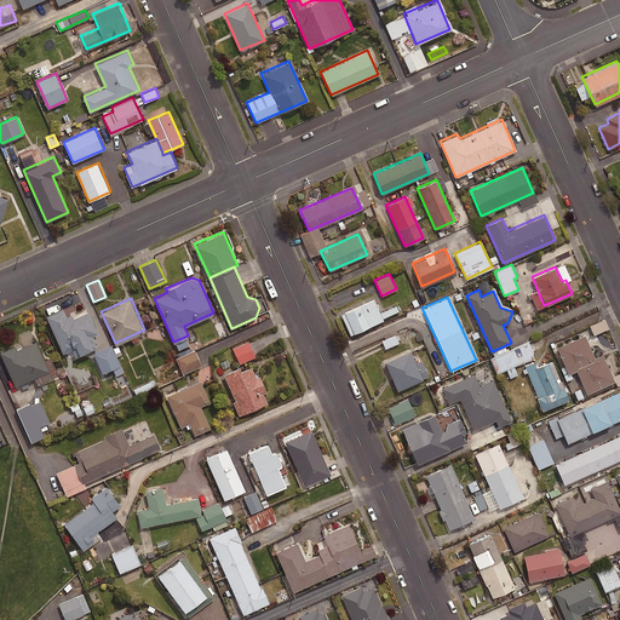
[(373,298),(339,314),(349,334),(383,320),(373,298)]
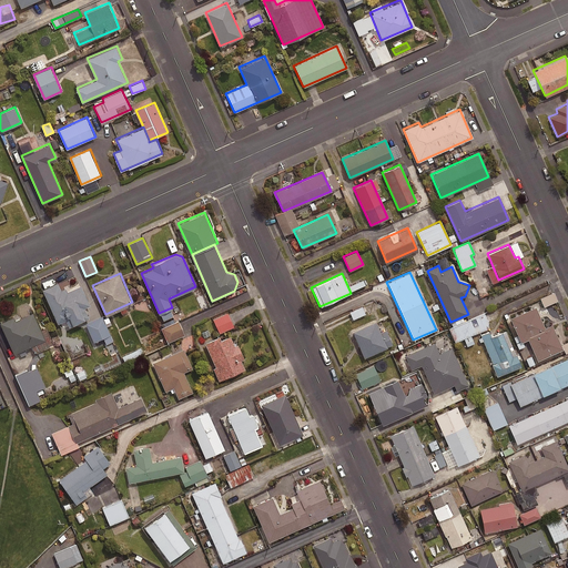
[(58,282),(42,288),(58,322),(67,318),(70,325),(89,317),(84,306),(90,304),(81,284),(68,290),(66,286),(61,288),(58,282)]
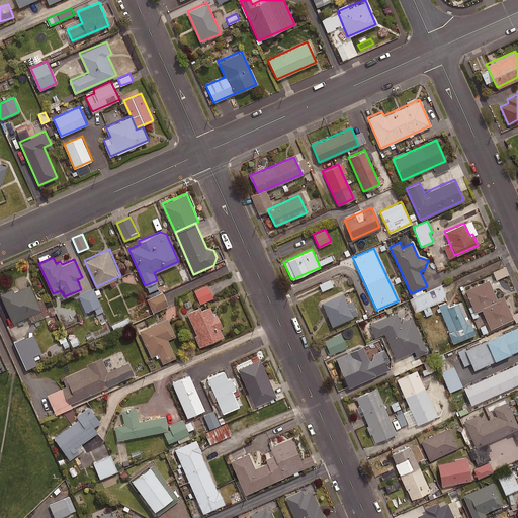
[(508,274),(505,266),(492,271),(495,279),(508,274)]
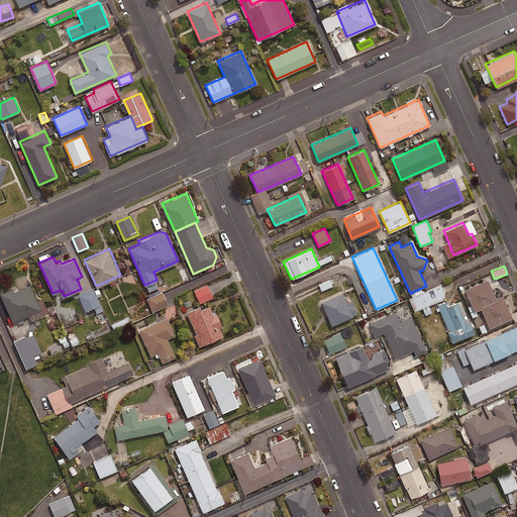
[(332,286),(329,279),(318,284),(321,290),(332,286)]
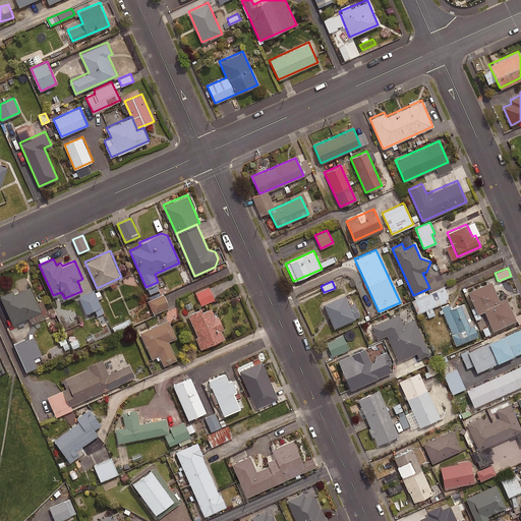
[(489,281),(466,291),(476,313),(483,310),(491,331),(516,320),(506,297),(499,300),(489,281)]
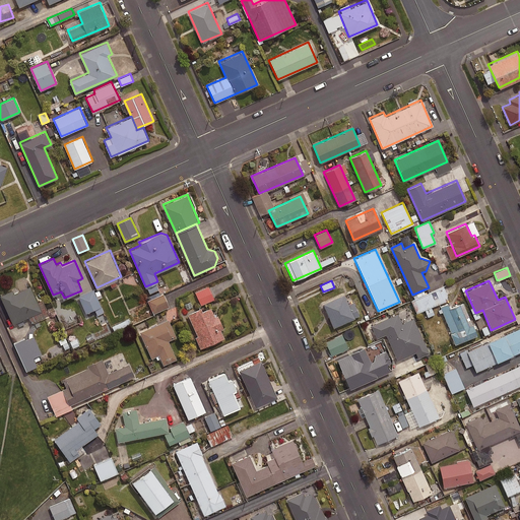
[(13,288),(0,295),(12,323),(42,310),(30,284),(14,291),(13,288)]
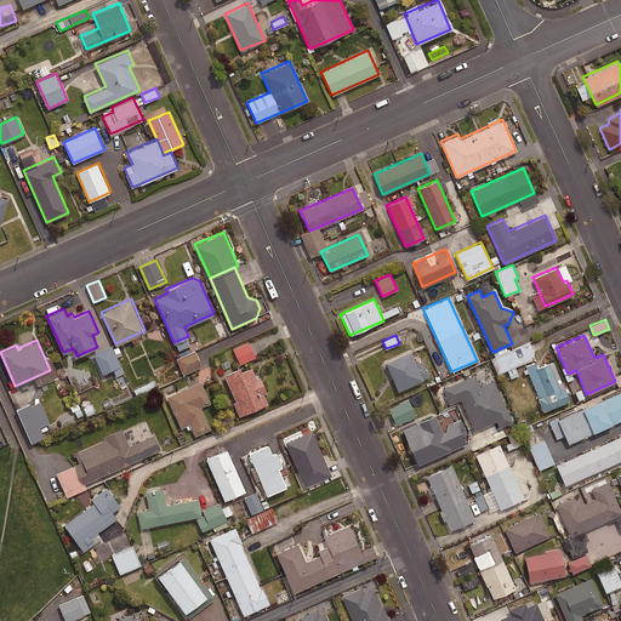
[(256,355),(250,341),(234,348),(240,363),(256,355)]
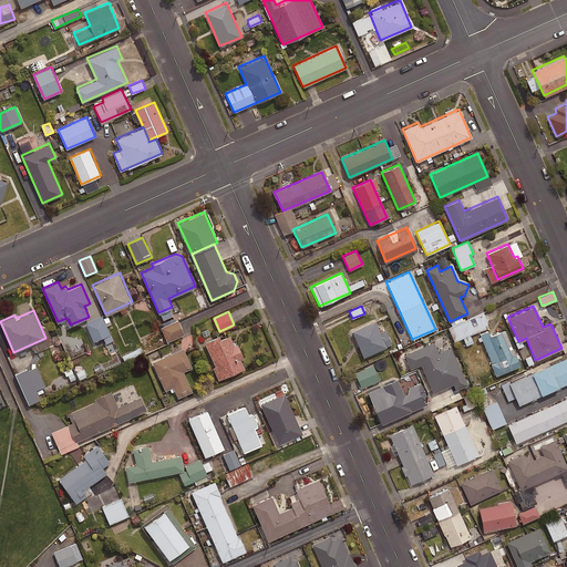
[(488,327),(482,312),(449,328),(454,341),(462,337),(465,346),(473,342),(470,334),(488,327)]
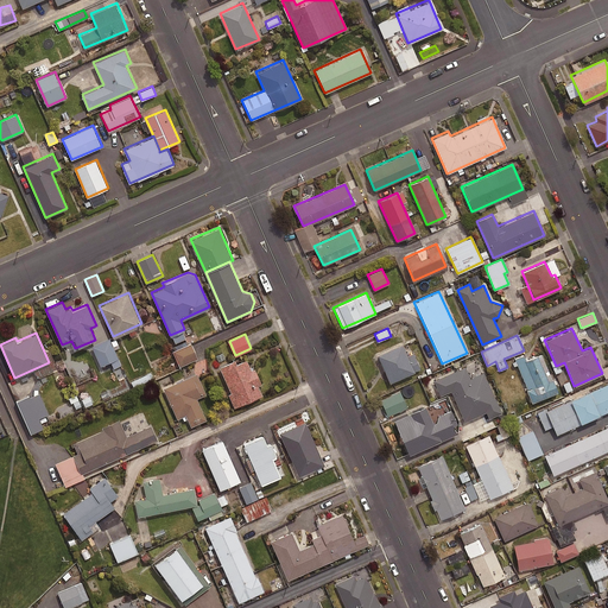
[(101,366),(111,361),(114,368),(122,365),(116,349),(120,348),(116,339),(112,340),(111,337),(92,346),(101,366)]
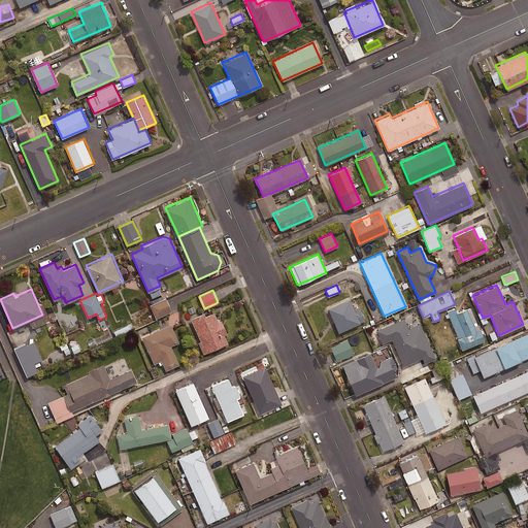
[(171,310),(166,298),(151,305),(157,318),(171,310)]
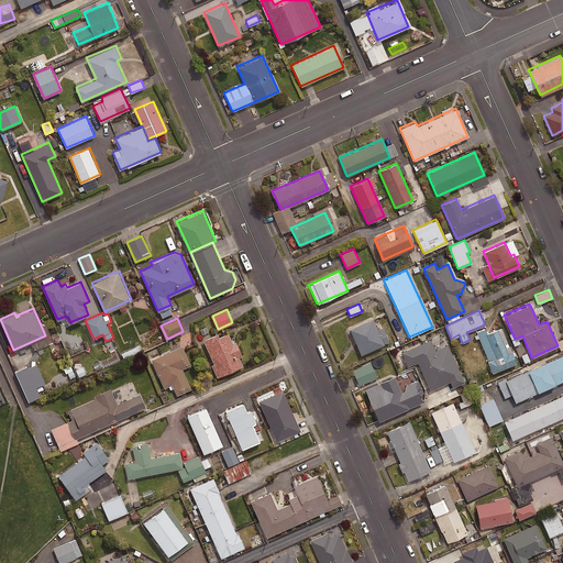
[(371,318),(348,328),(360,354),(383,344),(371,318)]
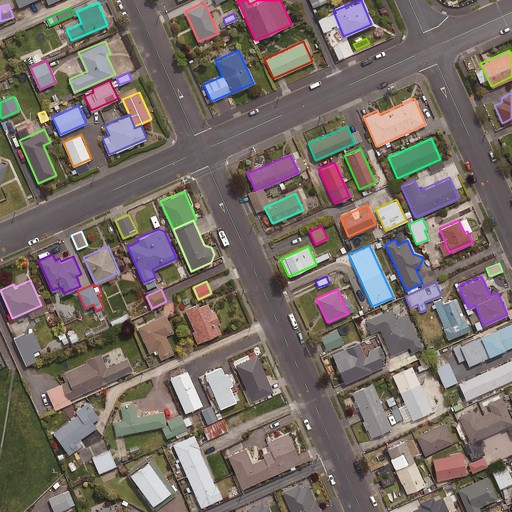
[(469,330),(464,319),(460,321),(451,299),(441,303),(450,325),(442,328),(447,339),(469,330)]
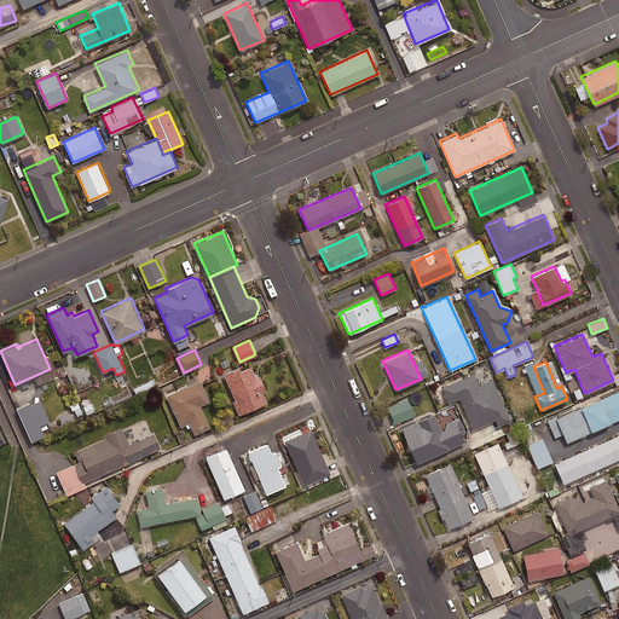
[(239,366),(224,372),(242,414),(268,401),(264,392),(267,389),(260,374),(256,375),(252,364),(241,369),(239,366)]
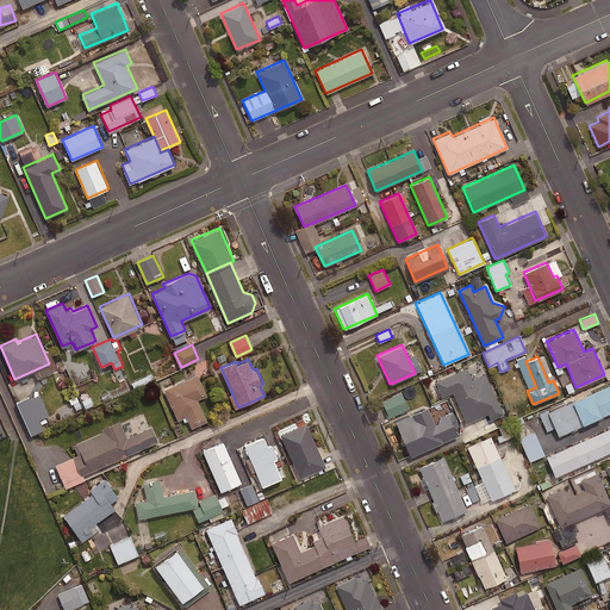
[(466,367),(434,381),(441,397),(452,392),(465,423),(487,414),(490,419),(502,414),(484,373),(471,379),(466,367)]
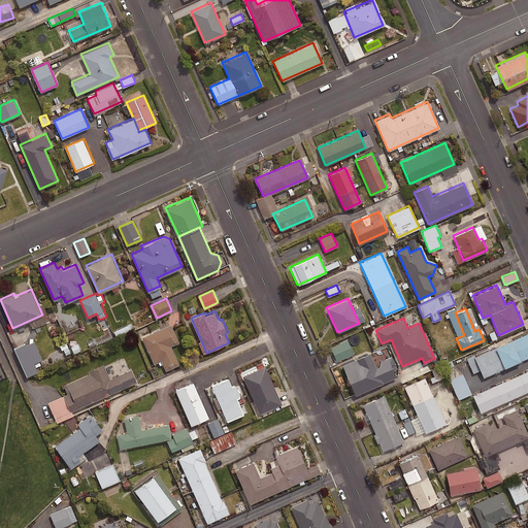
[(132,323),(112,330),(114,335),(134,328),(132,323)]
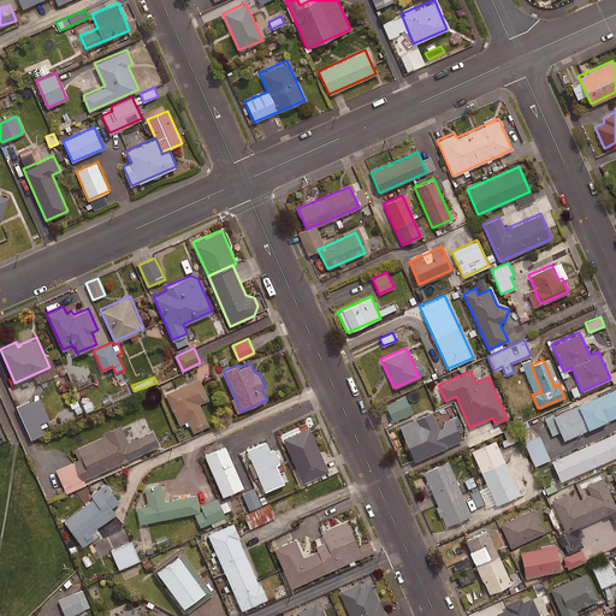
[(200,377),(166,392),(179,424),(189,420),(194,431),(209,425),(200,403),(209,398),(200,377)]
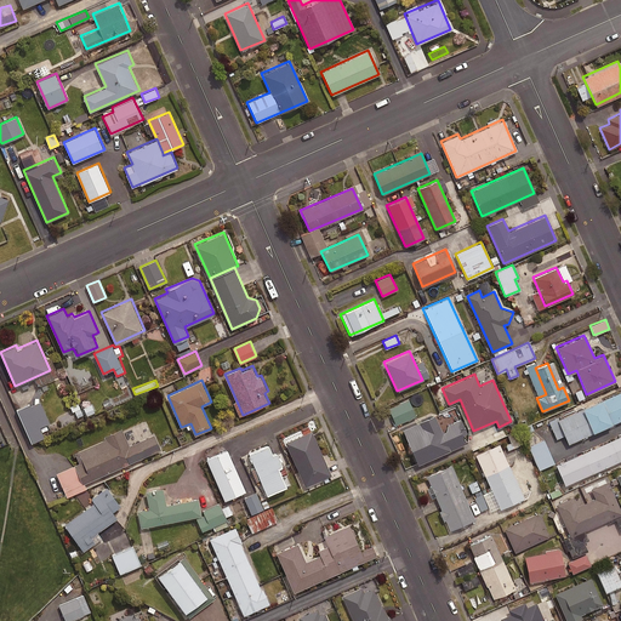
[(620,389),(557,419),(567,443),(620,419),(620,389)]
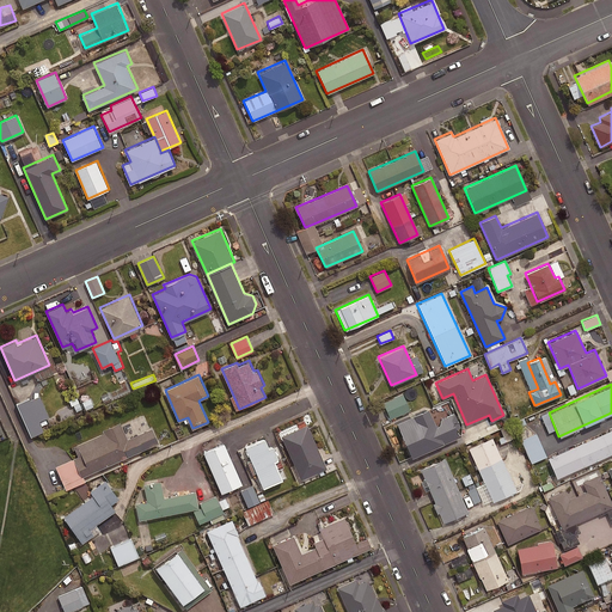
[(48,415),(38,393),(16,403),(30,435),(43,429),(40,420),(48,415)]
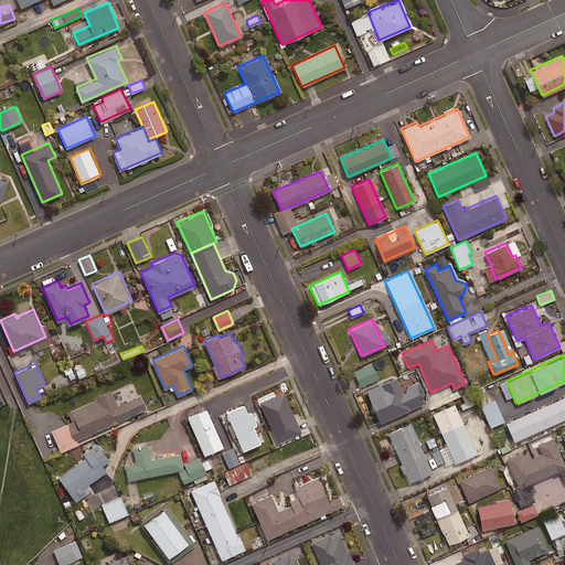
[(377,377),(370,363),(352,371),(360,386),(377,377)]
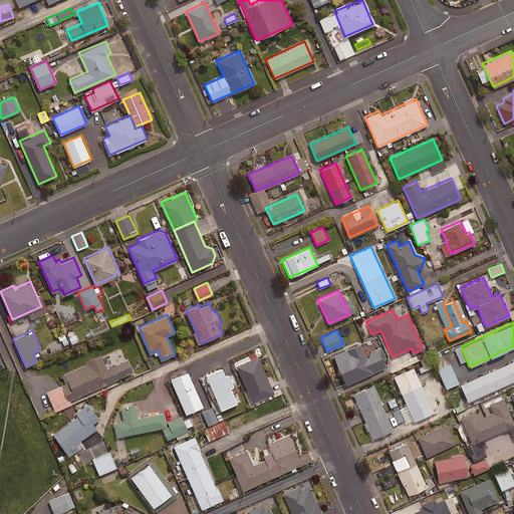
[(74,333),(61,338),(63,345),(77,340),(74,333)]
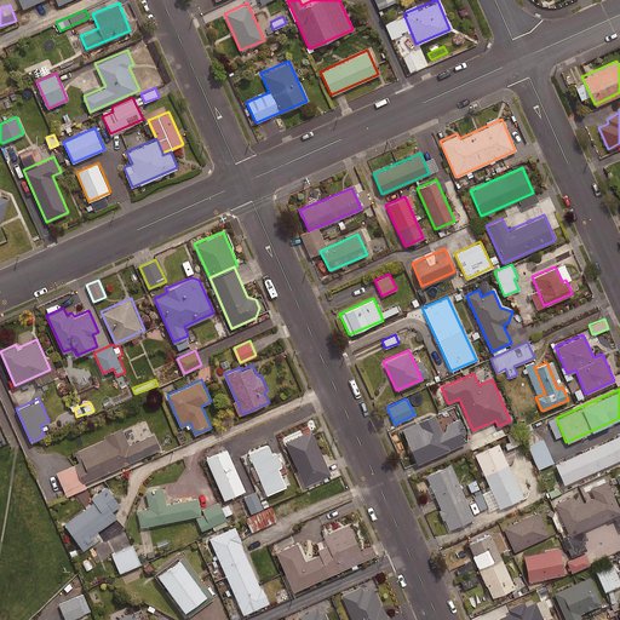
[(419,426),(402,434),(415,463),(464,442),(455,424),(440,430),(432,413),(417,420),(419,426)]
